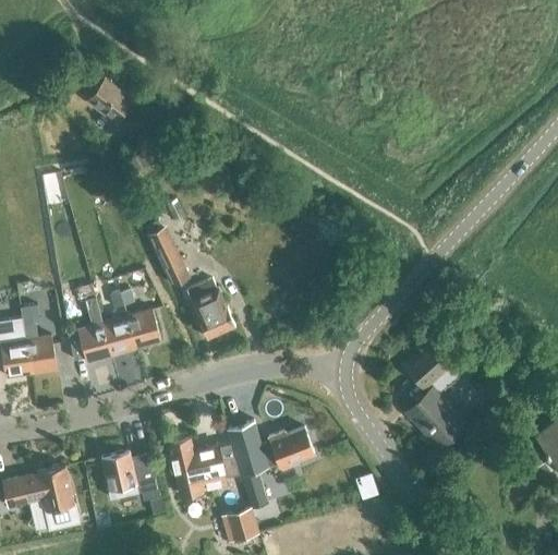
[(87,101),(116,124),(134,103),(105,80),(87,101)]
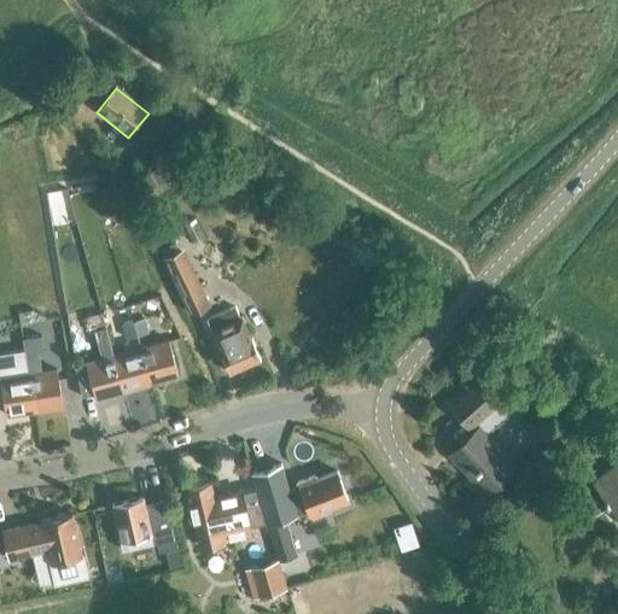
[(165,262),(192,316),(211,308),(186,252),(165,262)]
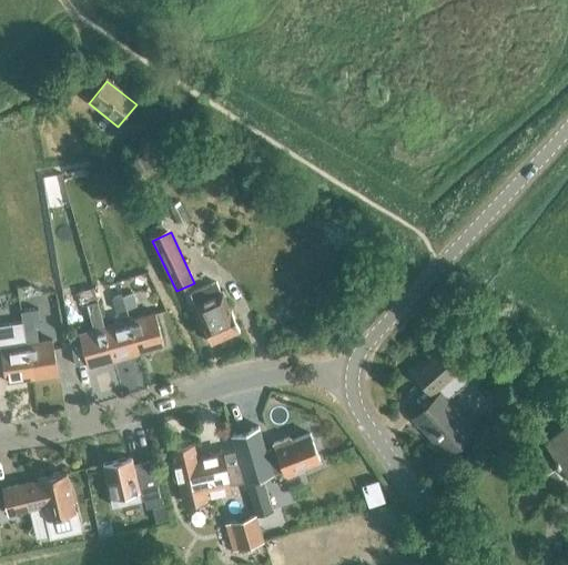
[(223,295),(221,296),(216,284),(191,295),(195,306),(194,308),(211,346),(240,334),(223,295)]
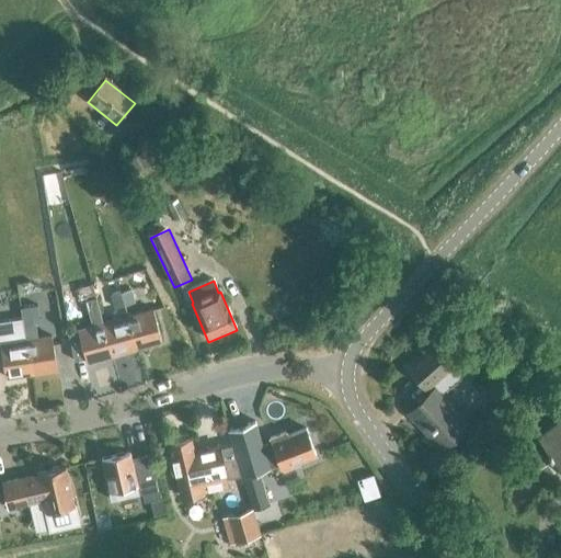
[(113,359),(104,326),(94,291),(78,296),(81,305),(86,304),(92,329),(79,333),(88,366),(113,359)]
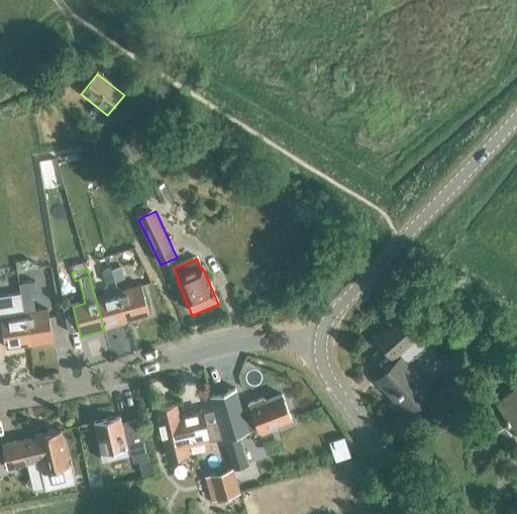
[(111,271),(115,283),(125,281),(121,268),(111,271)]
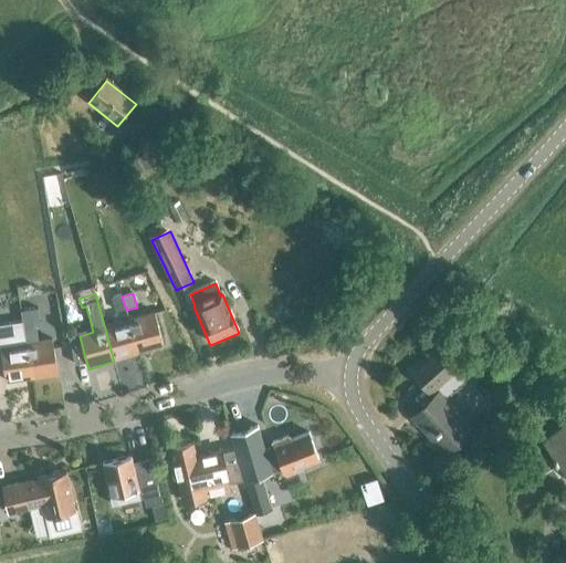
[(115,313),(126,310),(122,296),(112,300),(115,313)]
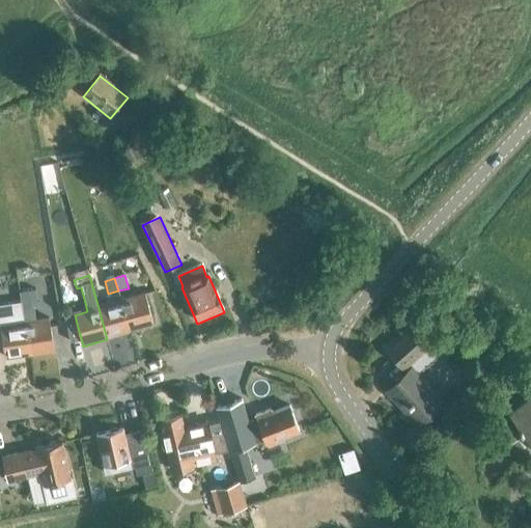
[(21,300),(29,357),(54,353),(49,322),(35,324),(29,284),(20,285),(22,300),(21,300)]
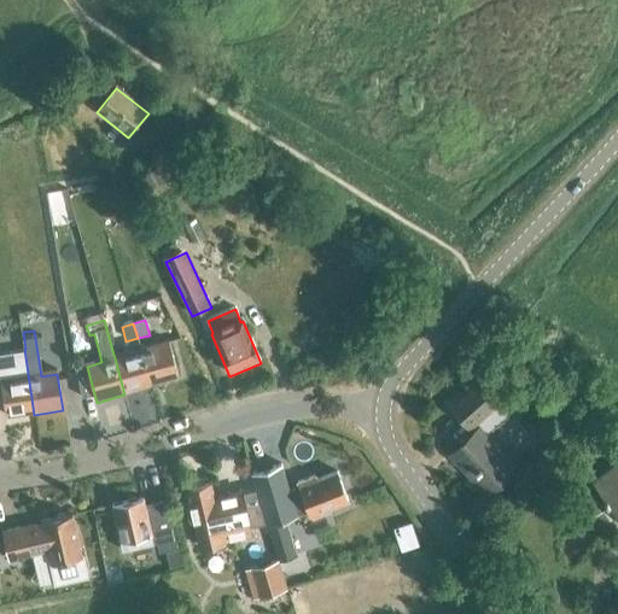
[(141,351),(152,387),(180,379),(169,343),(141,351)]
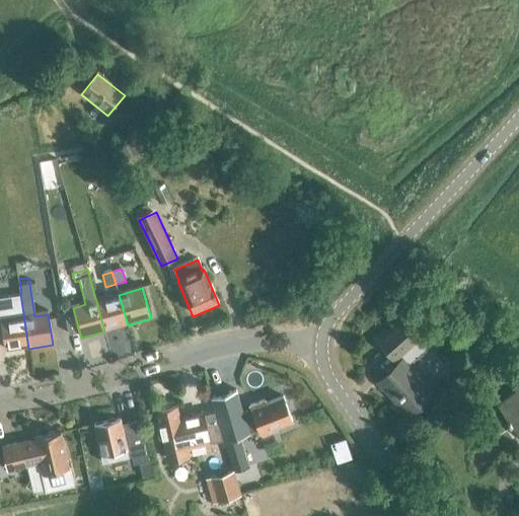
[(5,352),(28,349),(20,293),(10,295),(14,319),(0,321),(5,352)]
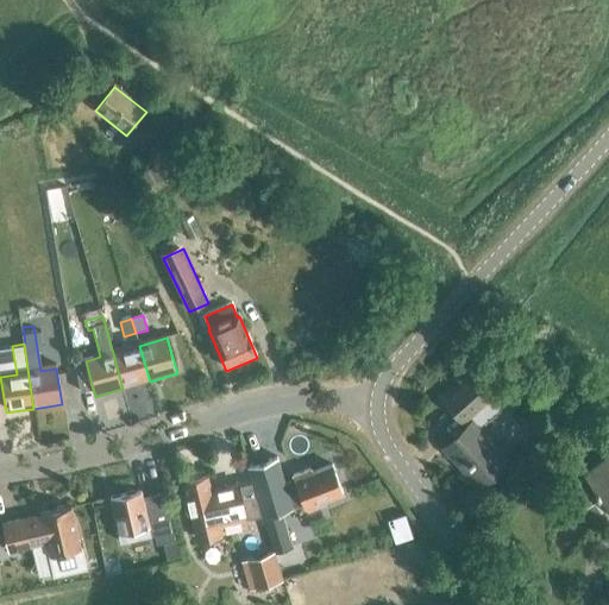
[(123,389),(150,382),(139,346),(113,353),(123,389)]
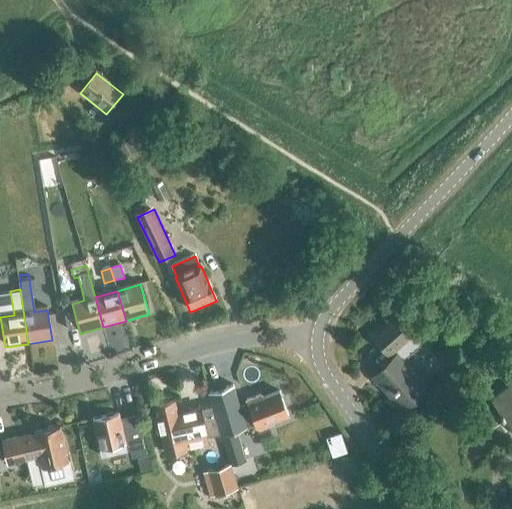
[(426,390),(402,363),(421,346),(396,318),(373,339),(388,357),(392,353),(397,359),(386,368),(388,371),(376,382),(402,412),(426,390)]
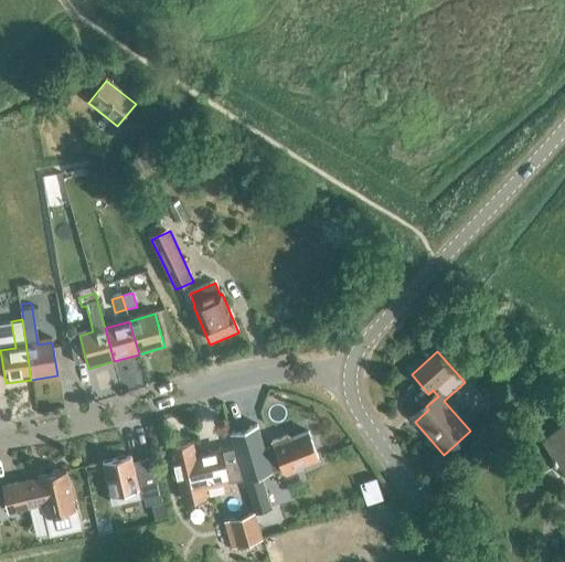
[(564,427),(542,446),(564,475),(564,427)]
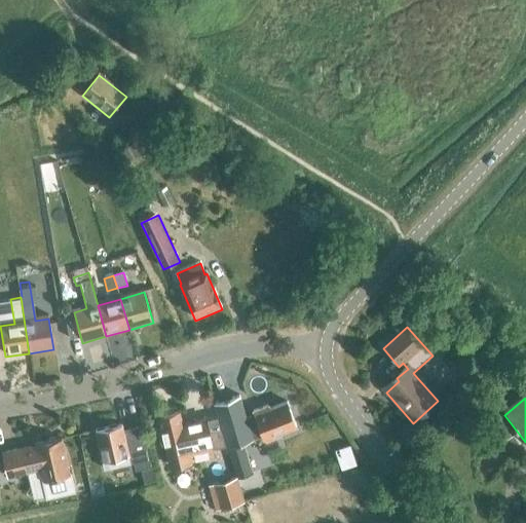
[(255,417),(246,420),(239,399),(215,406),(237,481),(253,477),(243,446),(253,443),(252,442),(257,440),(259,444),(263,442),(265,446),(282,440),(280,436),(297,430),(287,405),(269,411),(268,408),(253,413),(255,417)]
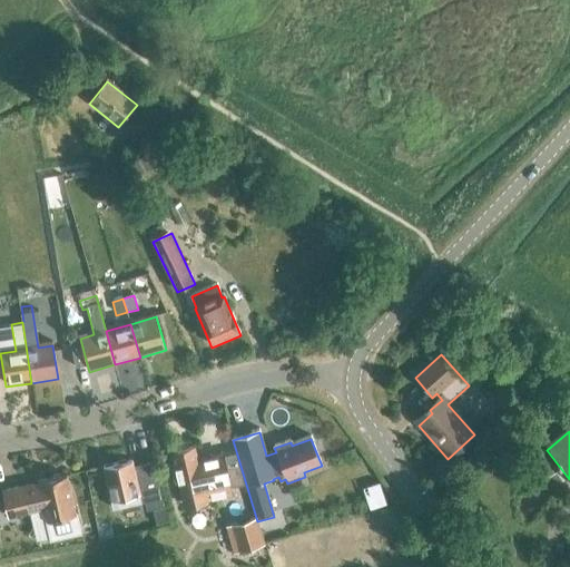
[(210,461),(198,465),(195,449),(173,453),(176,469),(172,470),(175,486),(179,485),(184,506),(232,495),(223,457),(210,459),(210,461)]
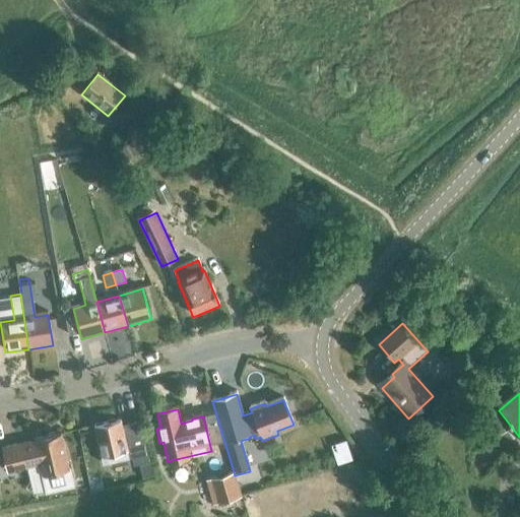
[(108,466),(129,461),(120,423),(94,429),(102,458),(106,457),(108,466)]
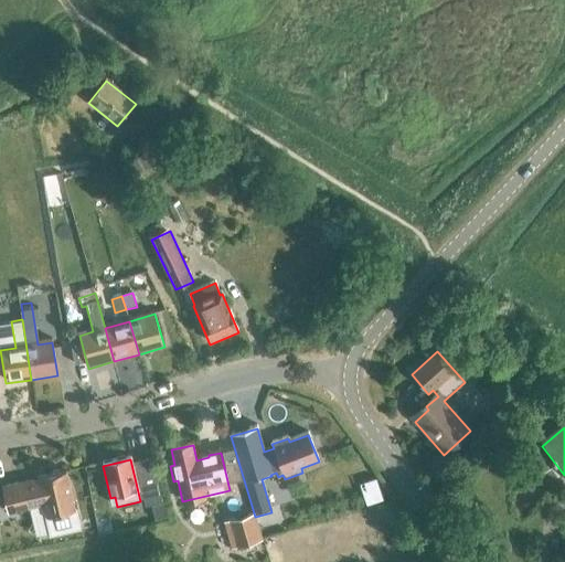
[(61,516),(76,512),(66,473),(38,479),(38,483),(28,486),(27,481),(2,487),(9,515),(33,509),(33,508),(44,506),(51,536),(65,532),(61,516)]
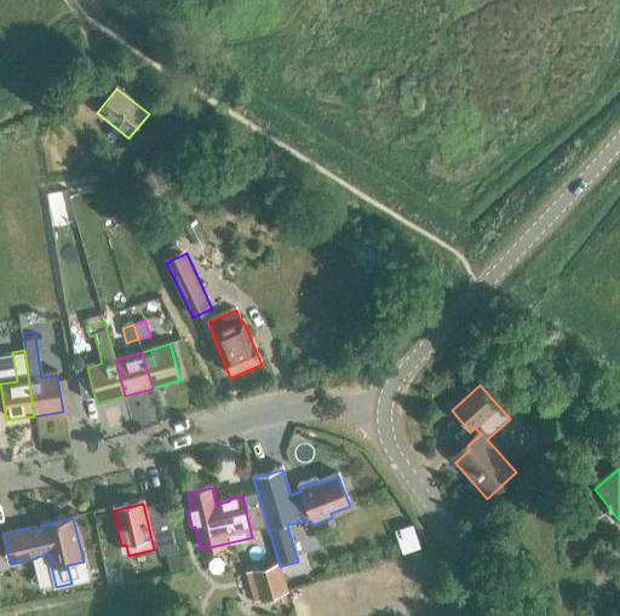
[(178,553),(166,556),(171,573),(182,570),(178,553)]
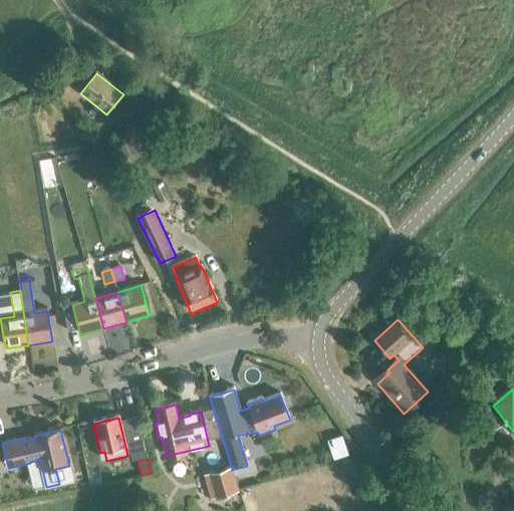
[(209,477),(215,499),(238,493),(232,471),(209,477)]
